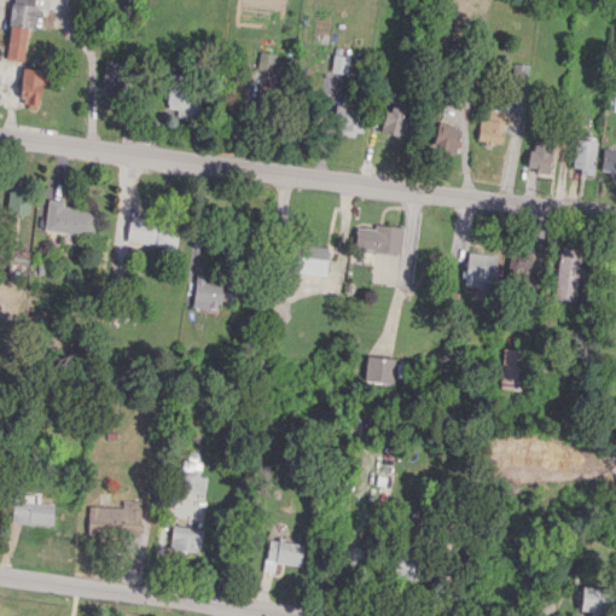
[(9,60),(25,62),(28,28),(36,29),(38,7),(12,5),(9,60)]
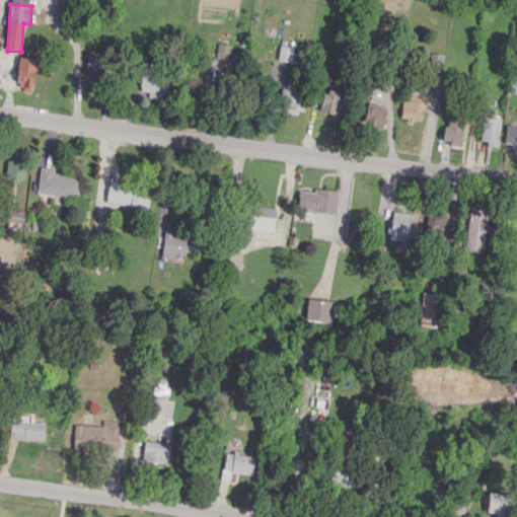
[(232,47),(219,45),(217,59),(231,61),(232,47)]
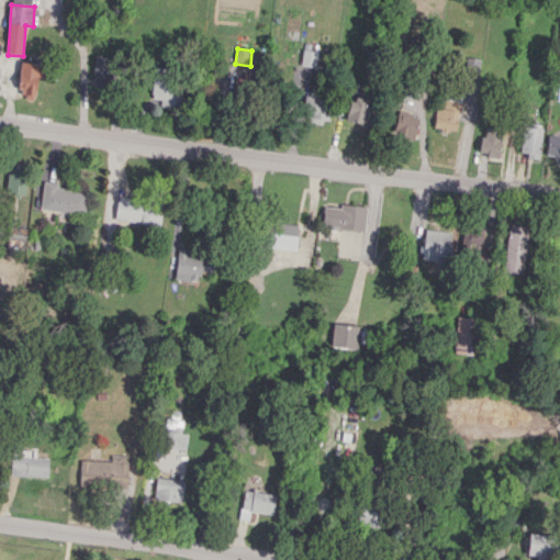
[(316,69),(317,53),(303,52),(302,67),(316,69)]
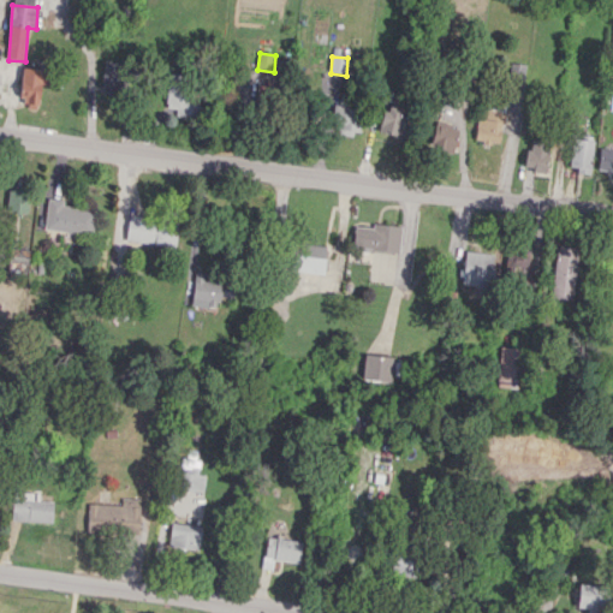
[(102,93),(124,95),(128,64),(106,61),(102,93)]
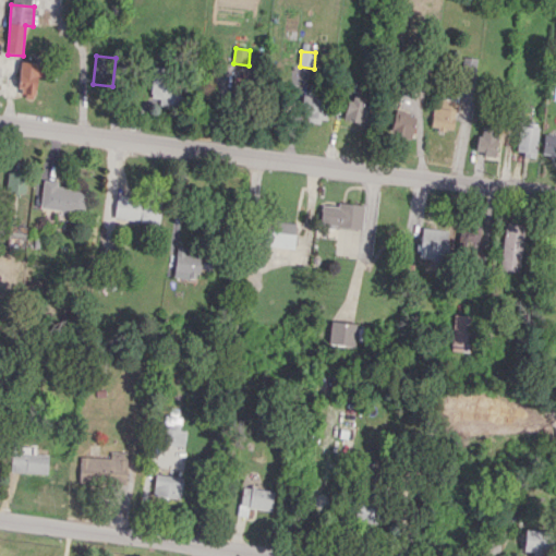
[(45,64),(21,64),(20,96),(37,96),(37,77),(45,77),(45,64)]
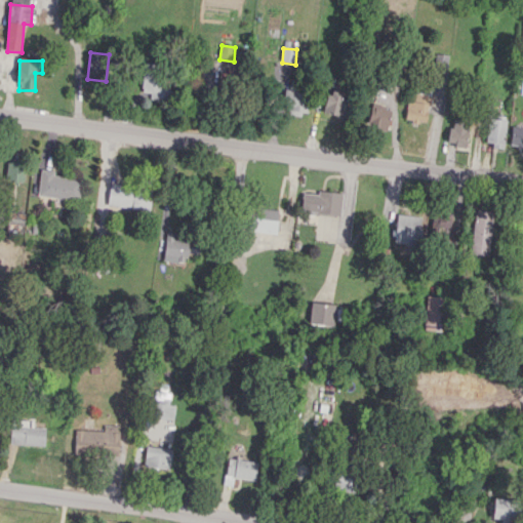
[(168,103),(174,69),(147,65),(142,93),(152,94),(151,101),(168,103)]
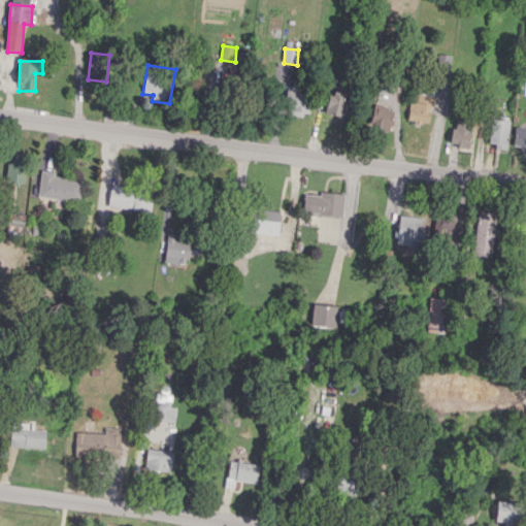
[(222,72),(221,89),(237,90),(238,73),(222,72)]
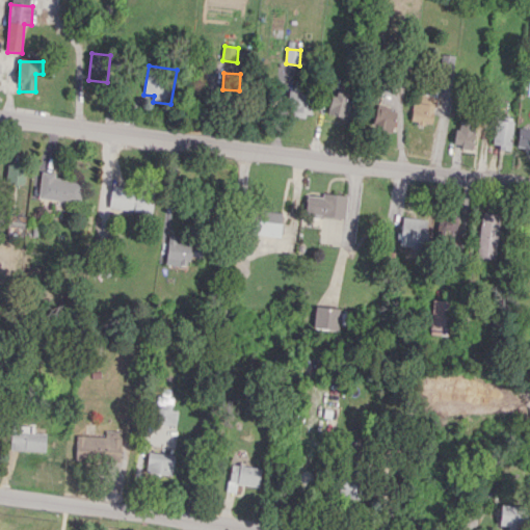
[(312,117),(314,87),(291,86),(289,116),(312,117)]
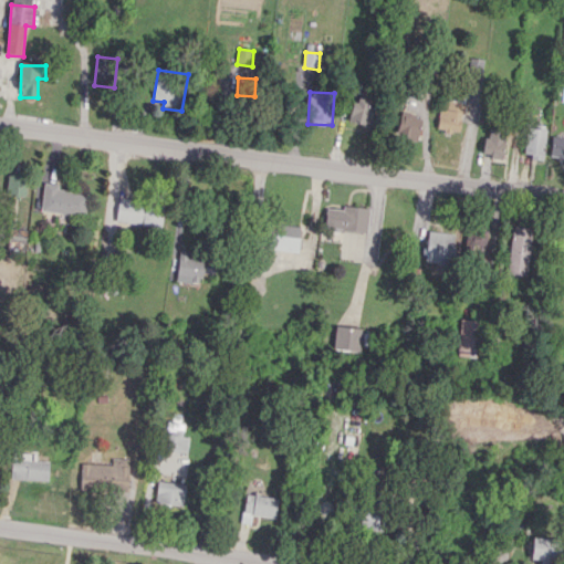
[(369,134),(376,105),(355,100),(350,123),(363,126),(362,133),(369,134)]
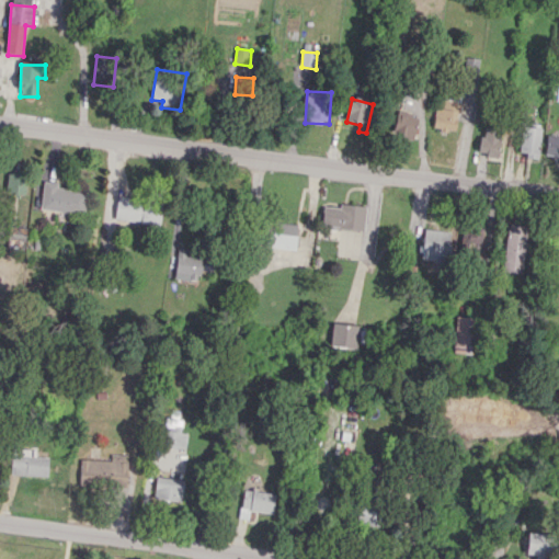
[(461,104),(445,101),(444,110),(437,110),(433,129),(456,134),(461,104)]
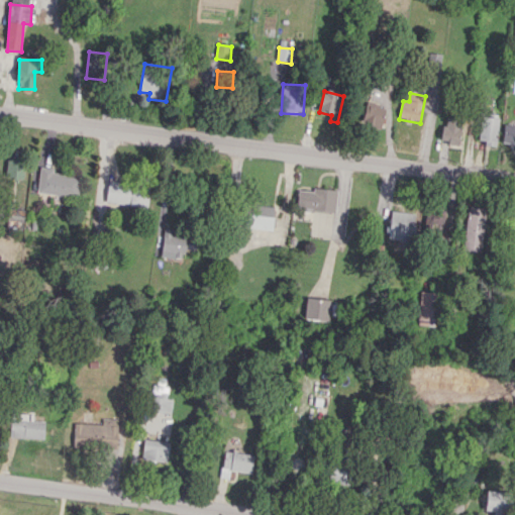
[(362,124),(381,129),(387,108),(368,103),(362,124)]
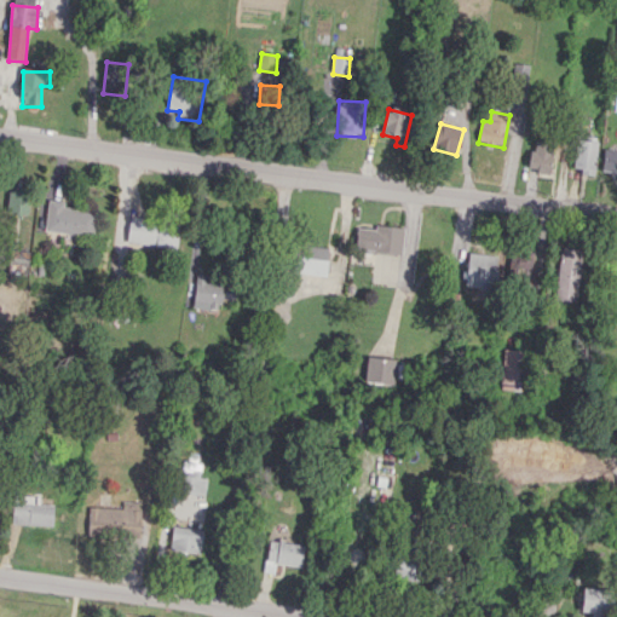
[(599,144),(578,140),(574,173),(595,176),(599,144)]
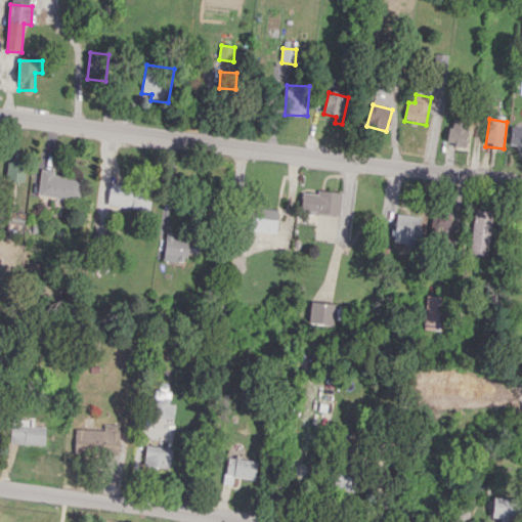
[(466,147),(469,122),(451,120),(449,146),(466,147)]
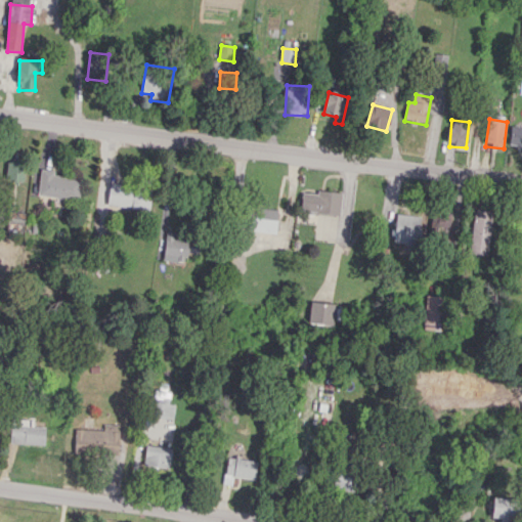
[(521,129),(511,129),(511,146),(521,146),(521,129)]
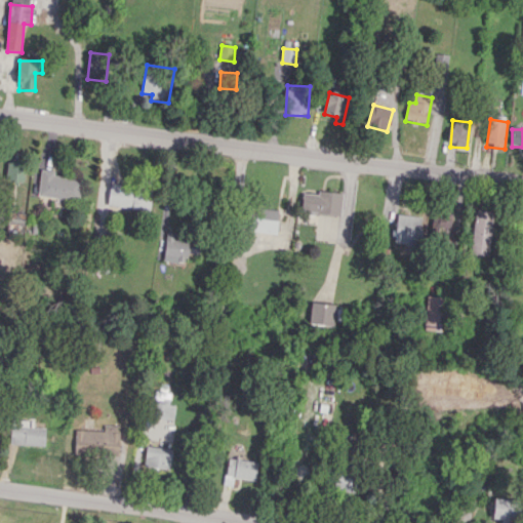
[(6,182),(24,184),(26,164),(9,162),(6,182)]
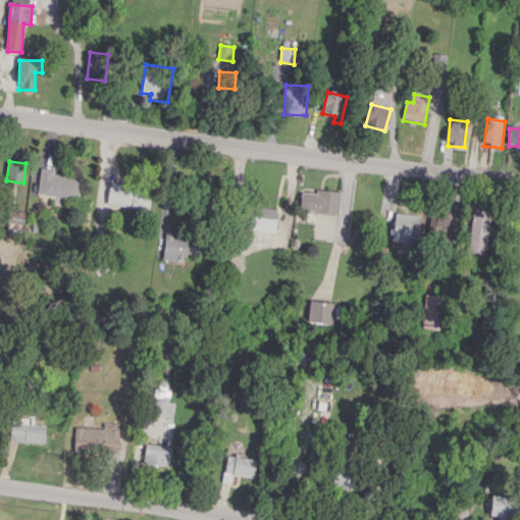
[(39,197),(80,201),(82,179),(54,177),(54,171),(41,169),(39,197)]
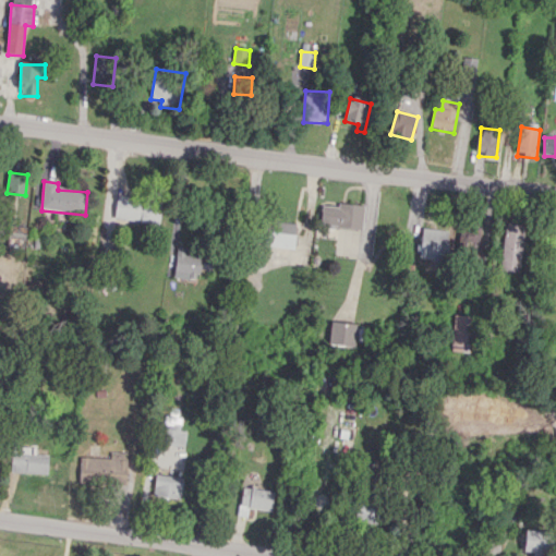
[(116,222),(160,224),(161,201),(117,200),(116,222)]
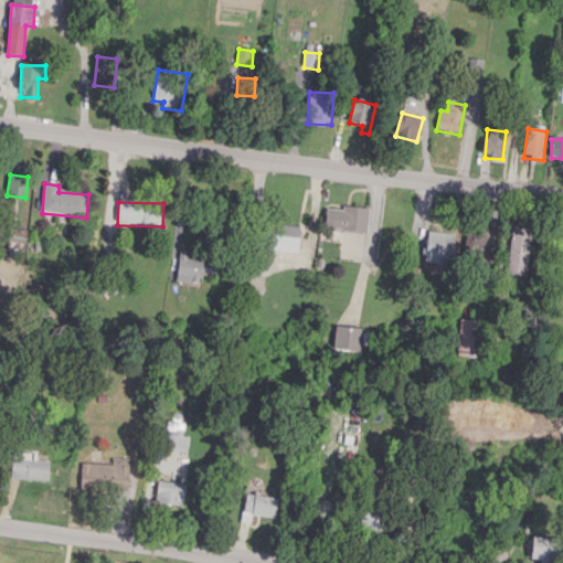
[(370,210),(343,206),(343,211),(327,210),(325,230),(368,234),(370,210)]
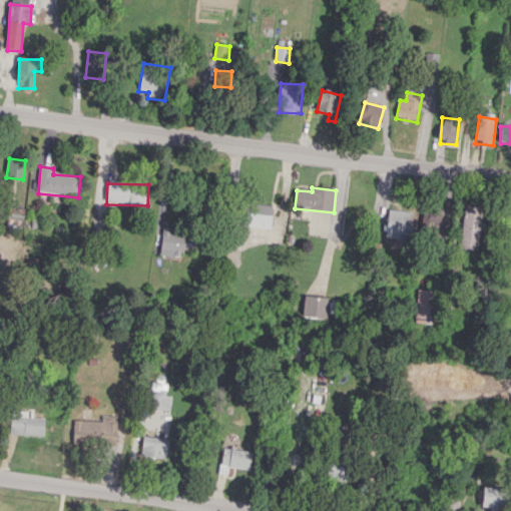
[(271,229),(273,206),(246,204),(245,228),(271,229)]
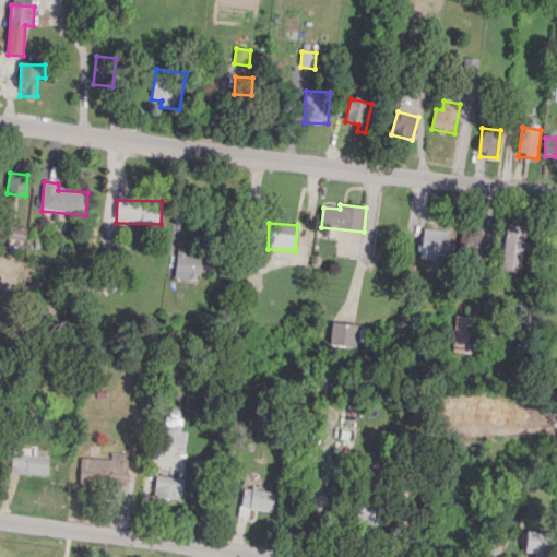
[(501,272),(523,274),(529,227),(507,225),(501,272)]
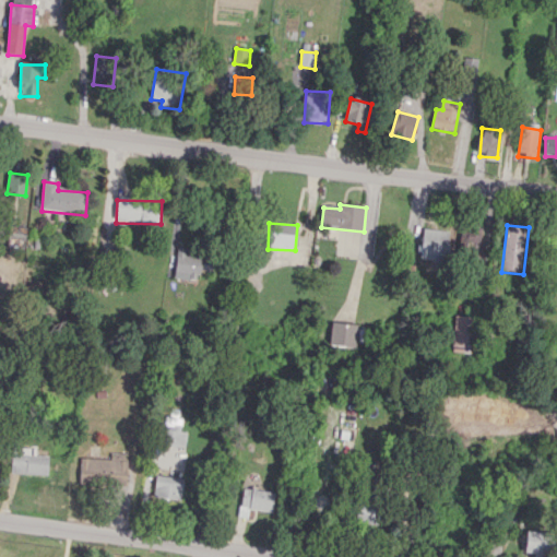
[(9,241),(26,243),(26,227),(10,227),(9,241)]
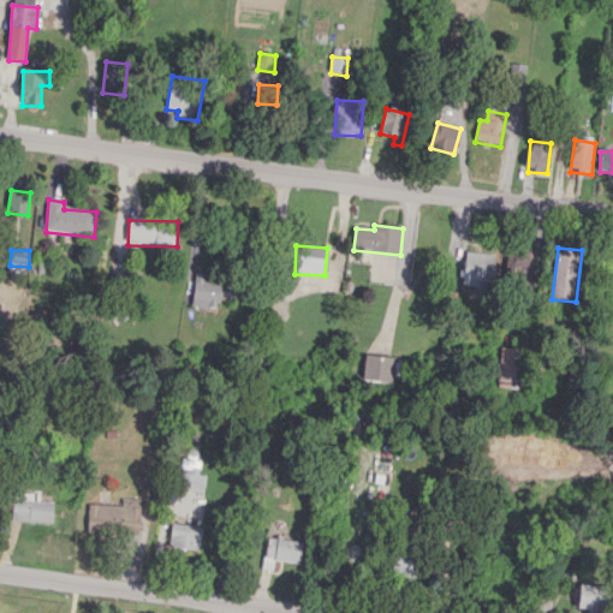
[(463,287),(491,290),(494,256),(466,253),(463,287)]
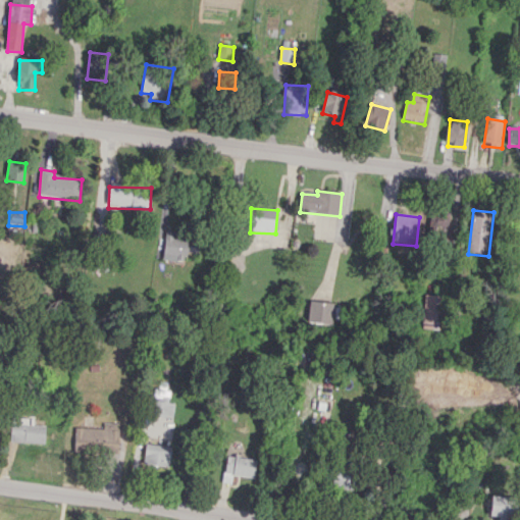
[(163,260),(186,263),(187,253),(197,255),(199,242),(175,238),(176,234),(167,232),(163,260)]
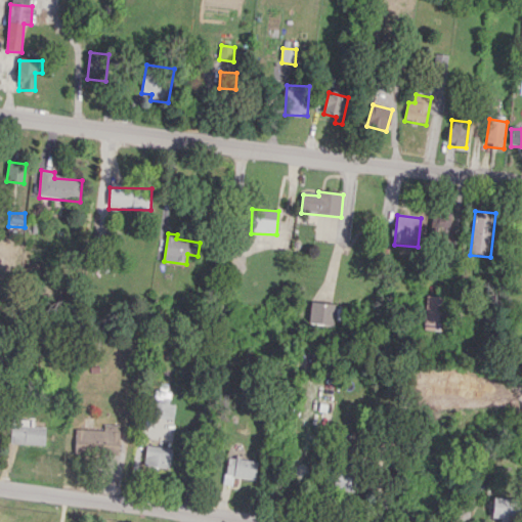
[(445,325),(446,298),(426,297),(425,324),(445,325)]
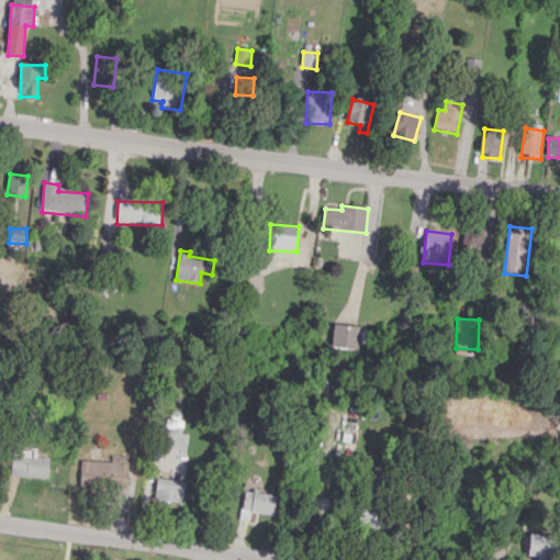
[(359,350),(360,326),(333,325),(332,349),(359,350)]
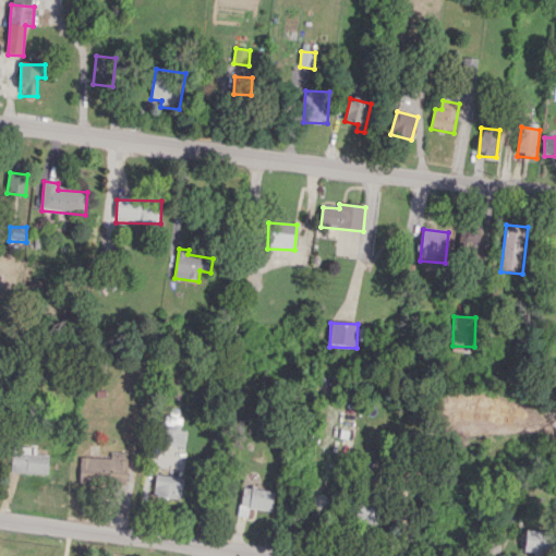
[(189,428),(167,425),(165,446),(186,448),(189,428)]
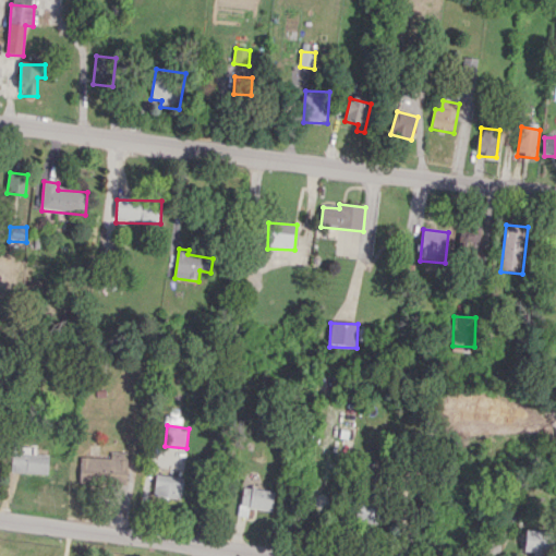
[(32,456),(32,448),(13,448),(12,474),(49,475),(49,456),(32,456)]
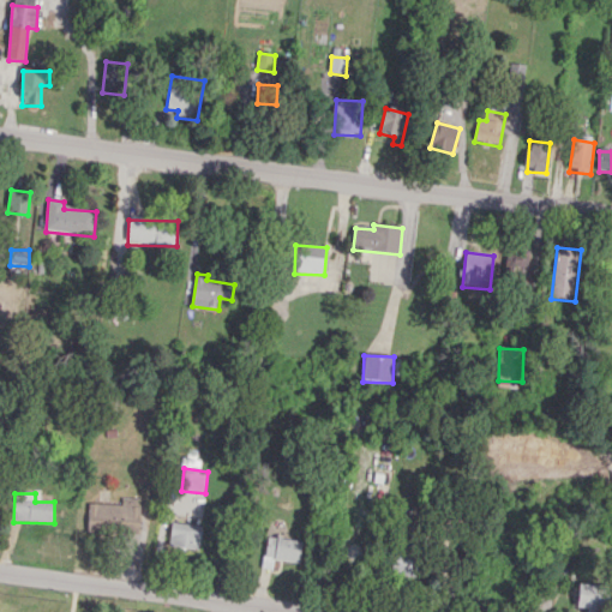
[(89,534),(141,537),(142,507),(89,505),(89,534)]
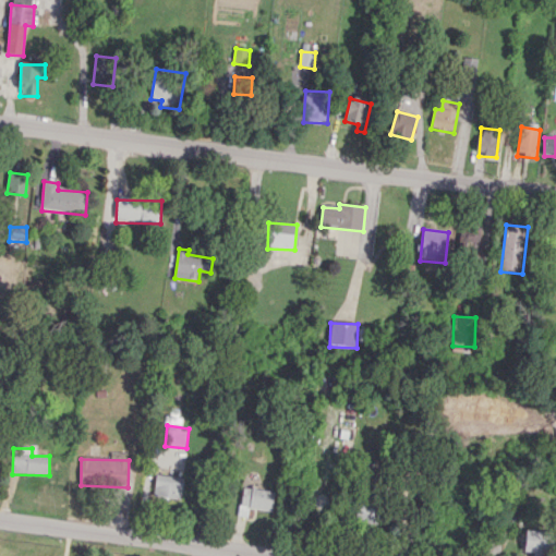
[(184,480),(157,475),(154,497),(181,502),(184,480)]
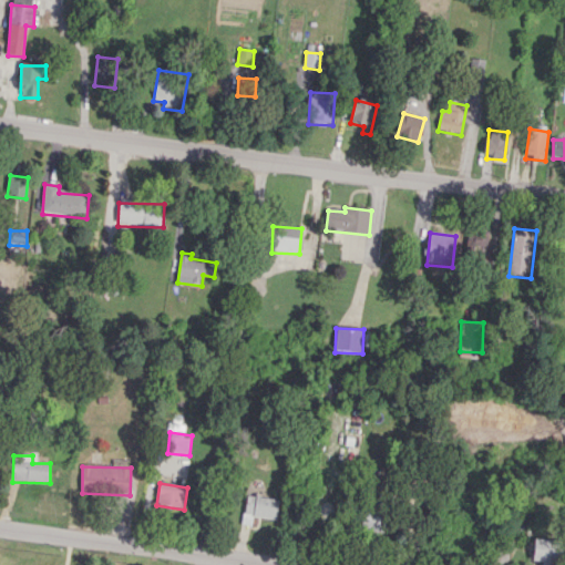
[(246,496),(243,526),(252,527),(253,519),(277,521),(278,500),(246,496)]
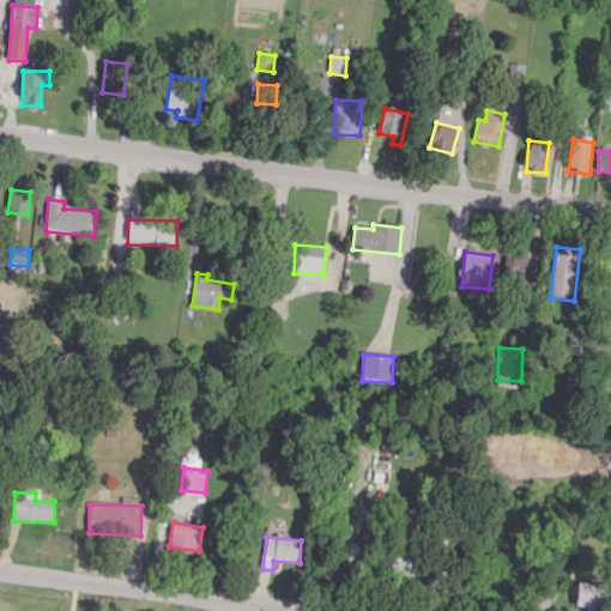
[(418,576),(418,555),(392,554),(392,575),(418,576)]
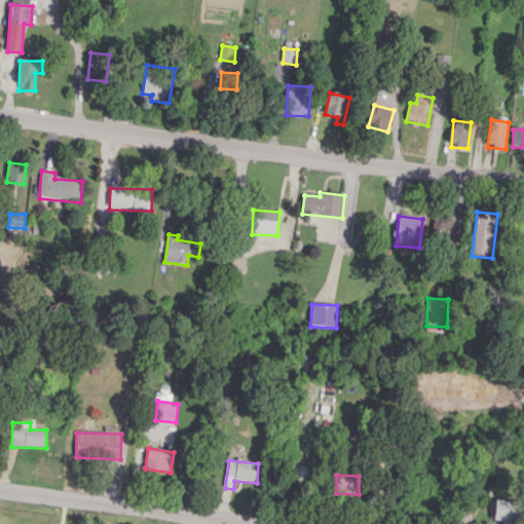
[(521,523),(523,502),(495,501),(495,521),(501,521),(501,523),(521,523)]
